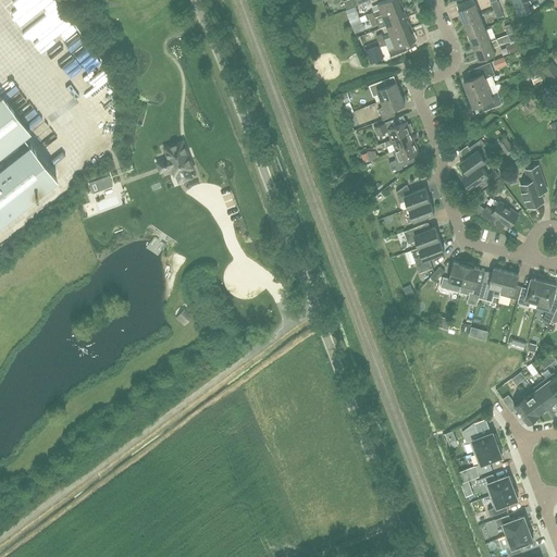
[(57,0),(53,0),(42,7),(82,67),(78,70),(79,72),(97,61),(57,0)]
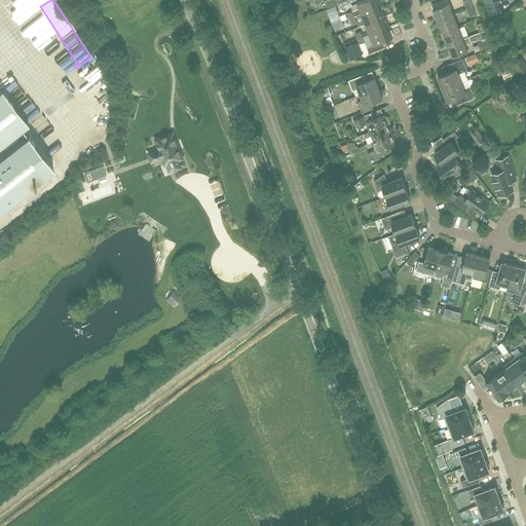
[(327,0),(325,1),(328,9),(348,0),(327,0)]
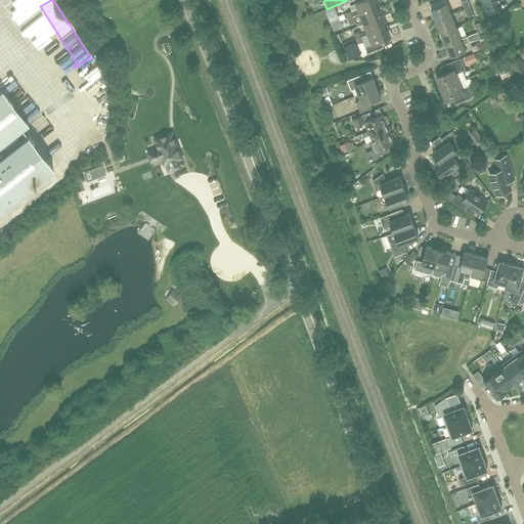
[(358,8),(351,11),(353,16),(379,6),(376,0),(362,0),(356,3),(358,8)]
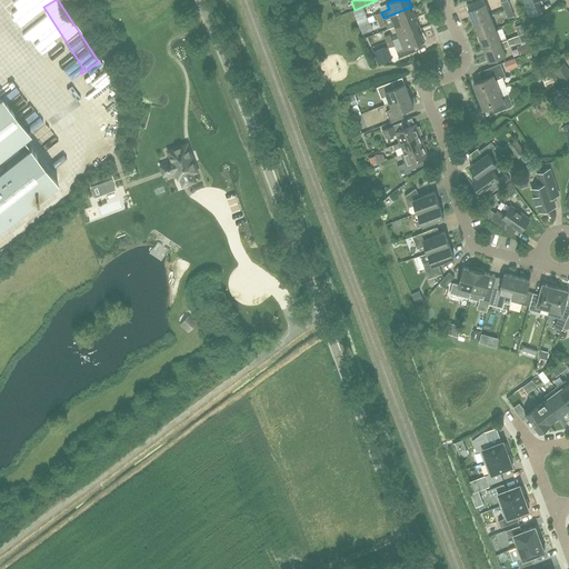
[(505,10),(511,8),(507,0),(506,0),(501,2),(505,10)]
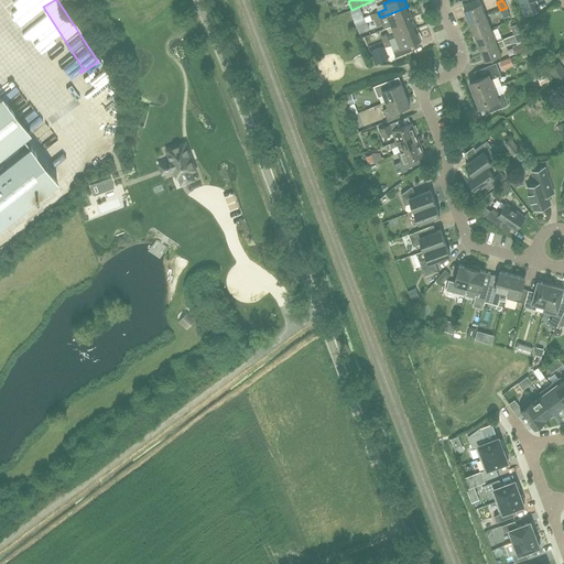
[(522,9),(538,3),(535,0),(521,0),(519,1),(522,9)]
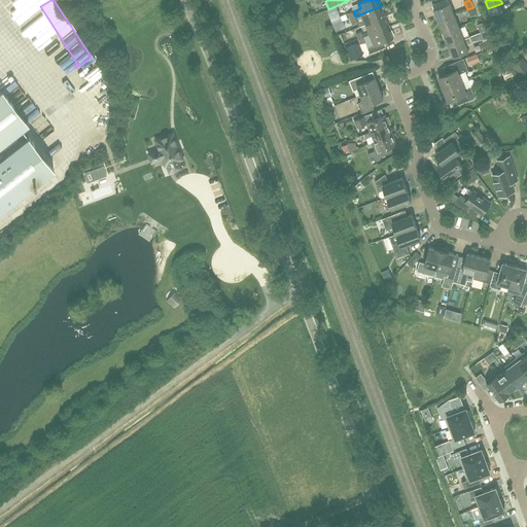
[(438,21),(454,15),(449,3),(434,9),(438,21)]
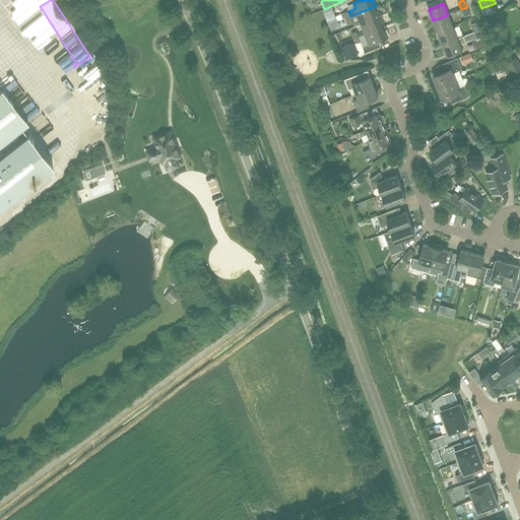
[(337,20),(331,6),(323,9),(329,23),(337,20)]
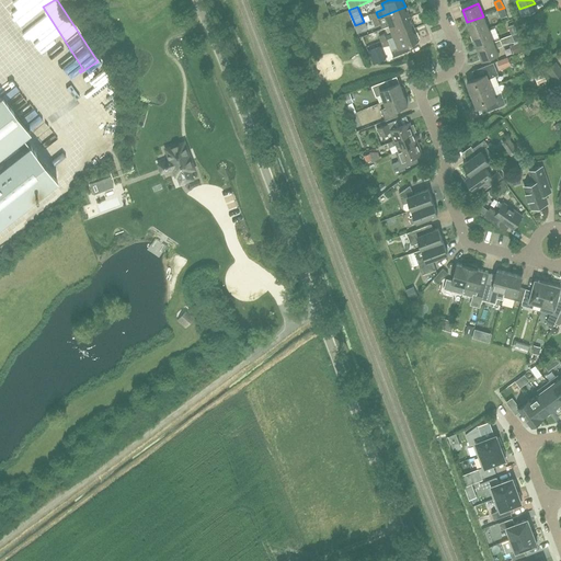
[(378,18),(380,23),(382,29),(390,25),(410,18),(405,7),(378,18)]
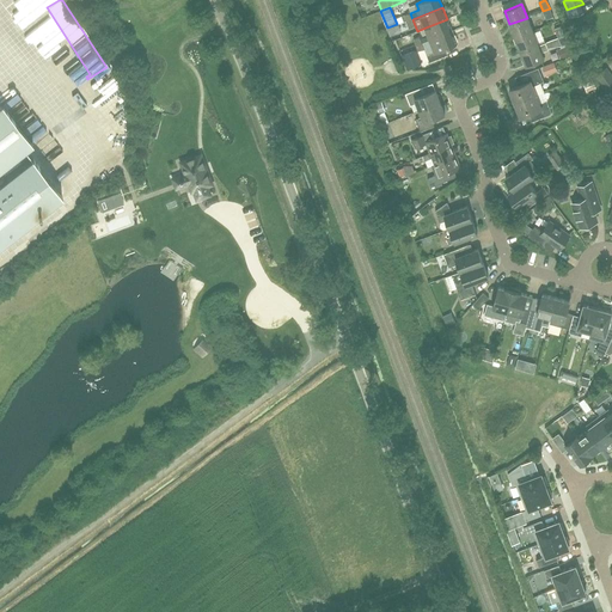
[(550,8),(543,11),(546,19),(554,17),(550,8)]
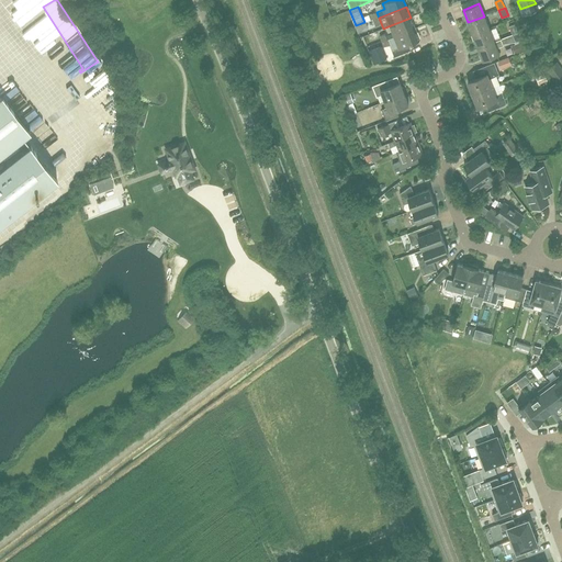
[(473,35),(490,29),(484,17),(468,22),(473,35)]
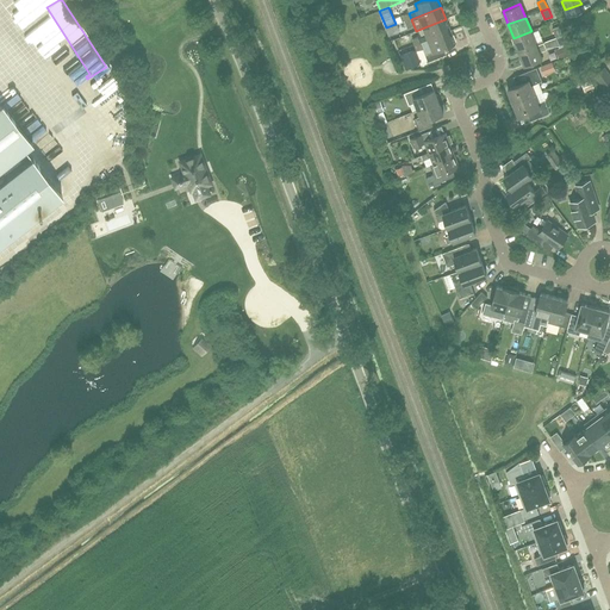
[(450,31),(446,19),(424,27),(424,29),(429,39),(450,31)]
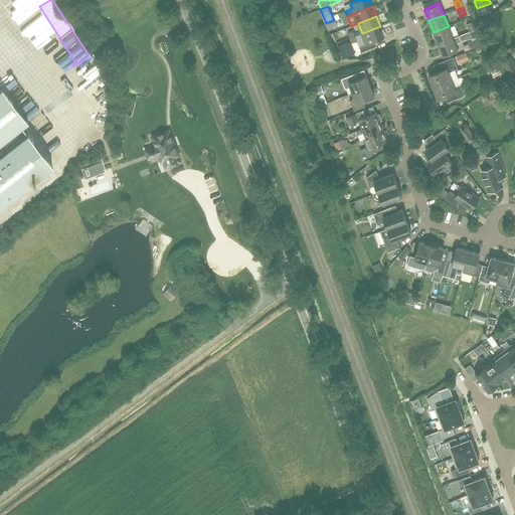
[(470,31),(475,29),(472,22),(466,24),(470,31)]
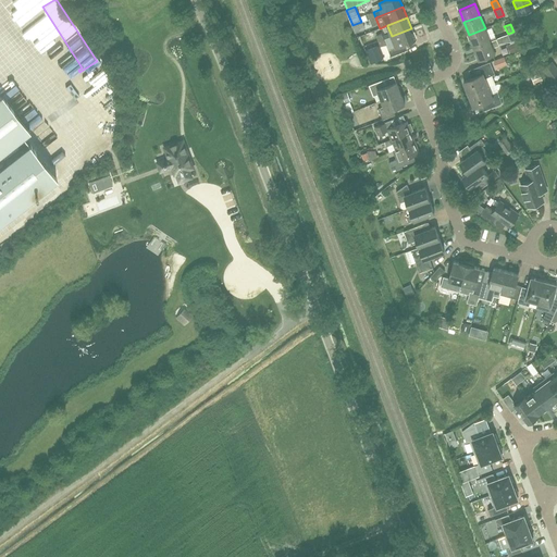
[(392,36),(385,39),(386,45),(390,50),(416,39),(411,28),(392,36)]
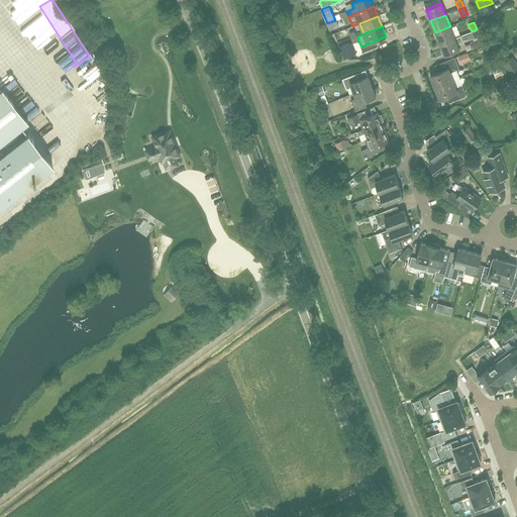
[(440,44),(454,38),(450,26),(435,32),(440,44)]
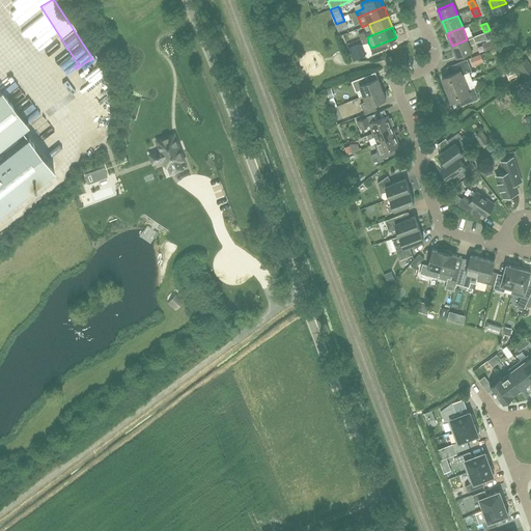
[(490,30),(484,32),(487,40),(493,37),(490,30)]
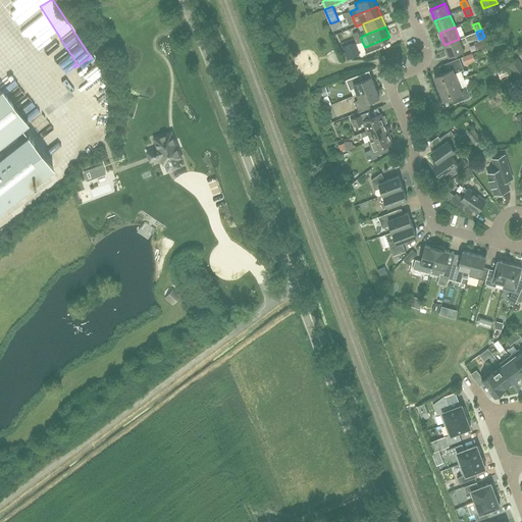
[(459,39),(445,45),(449,57),(464,51),(461,44),(467,42),(465,37),(460,39),(459,39)]
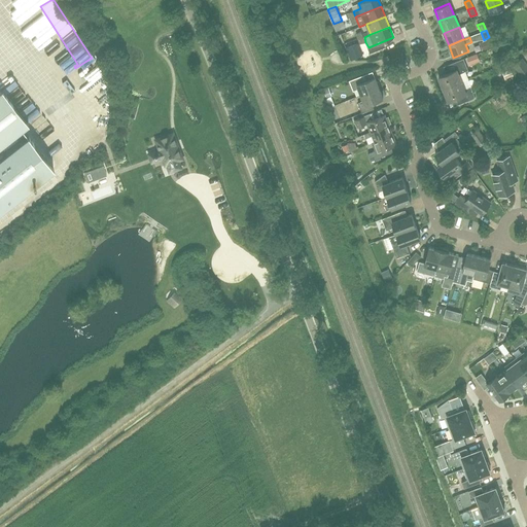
[(352,60),(362,56),(357,42),(347,47),(352,60)]
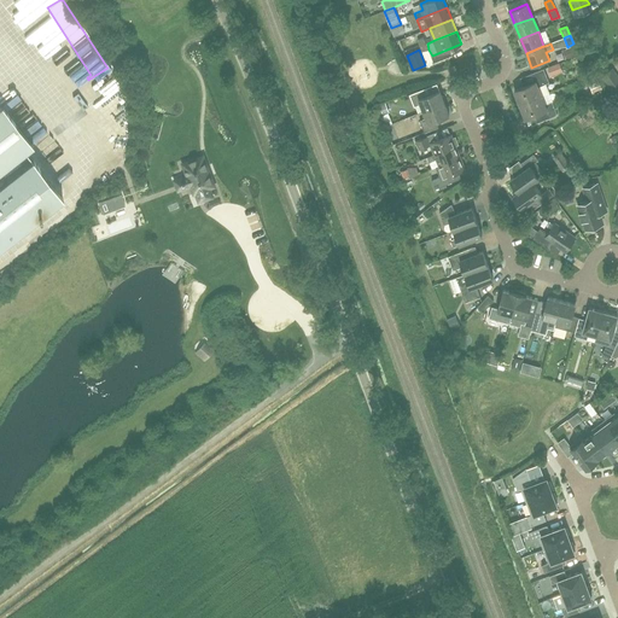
[(115,66),(75,97),(81,105),(103,89),(108,95),(127,81),(115,66)]
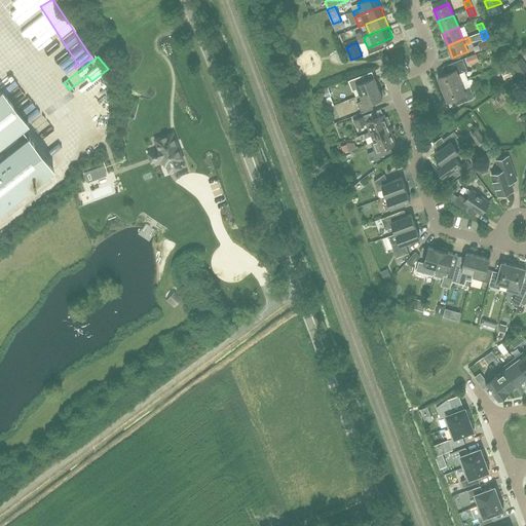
[(443,89),(460,82),(458,75),(467,71),(462,59),(453,63),(456,70),(438,77),(443,89)]
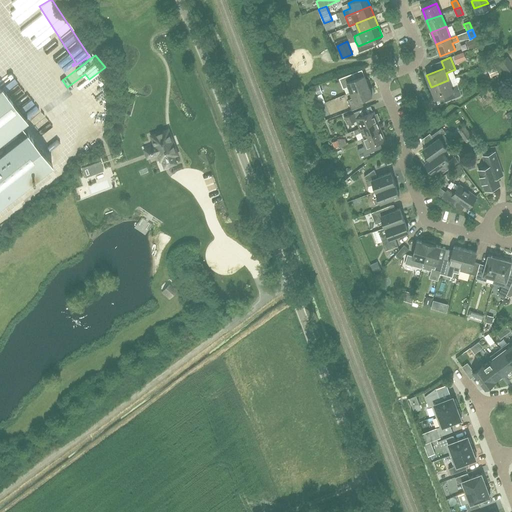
[(510,79),(511,77),(511,65),(506,57),(498,63),(510,79)]
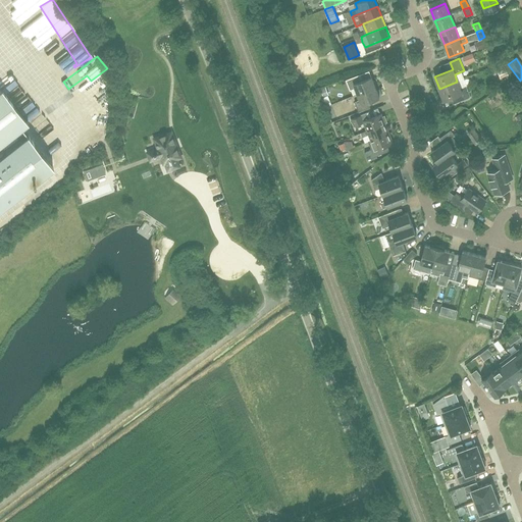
[(506,80),(514,75),(511,69),(503,73),(506,80)]
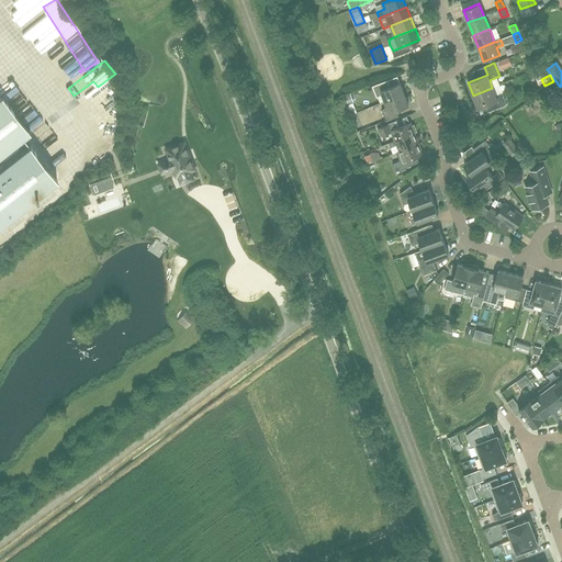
[(385,101),(404,94),(400,82),(388,88),(385,81),(372,87),(377,98),(383,96),(385,101)]
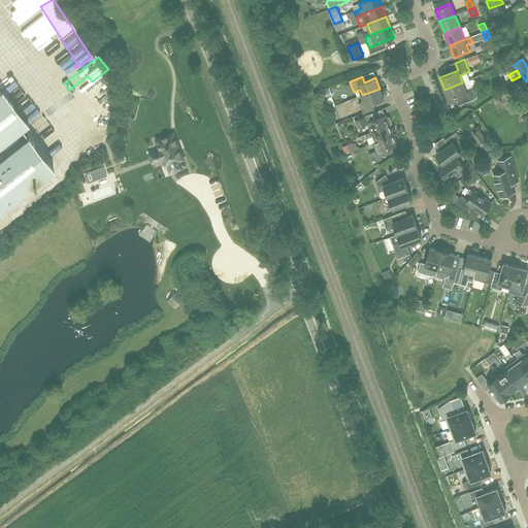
[(97,95),(112,88),(108,77),(93,84),(97,95)]
